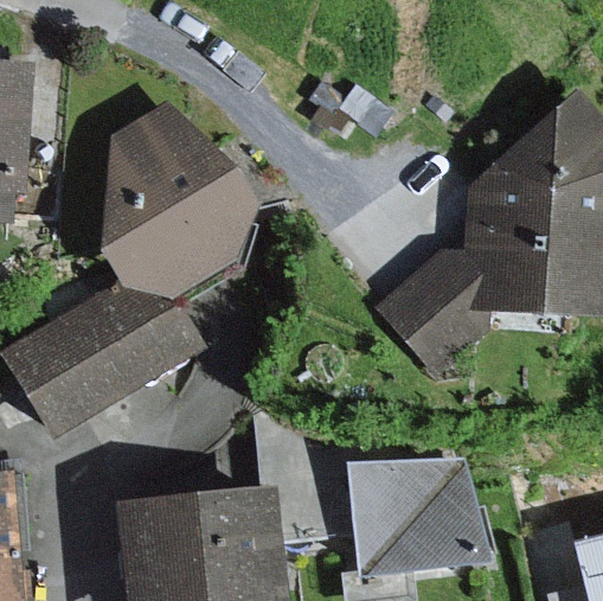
[(0,219),(15,221),(17,192),(27,193),(37,63),(0,61),(0,219)]
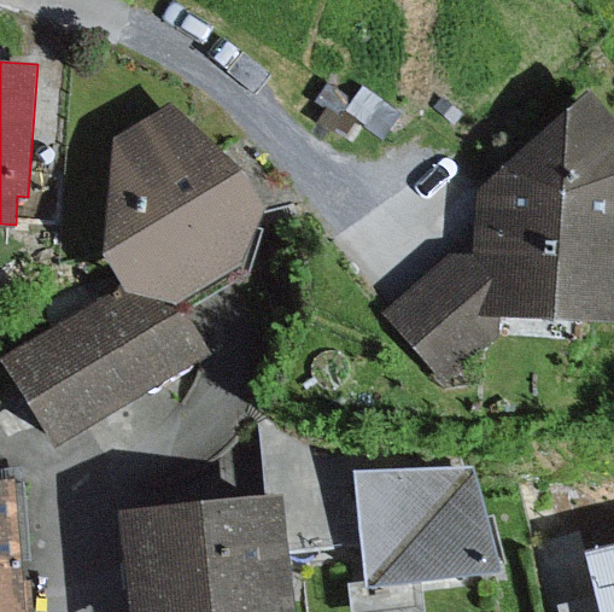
[(450,251),(382,309),(446,383),(501,336),(502,316),(613,324),(613,118),(589,91),(477,190),(473,252),(450,251)]
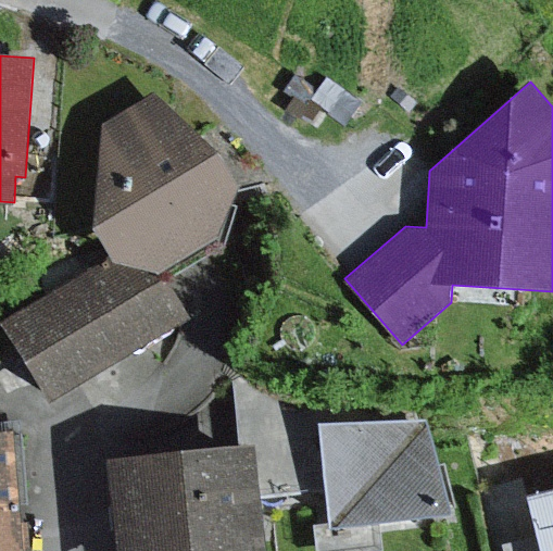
[(86,233),(103,260),(109,268),(155,278),(216,241),(239,189),(216,153),(153,91),(102,123),(89,230),(86,233)]
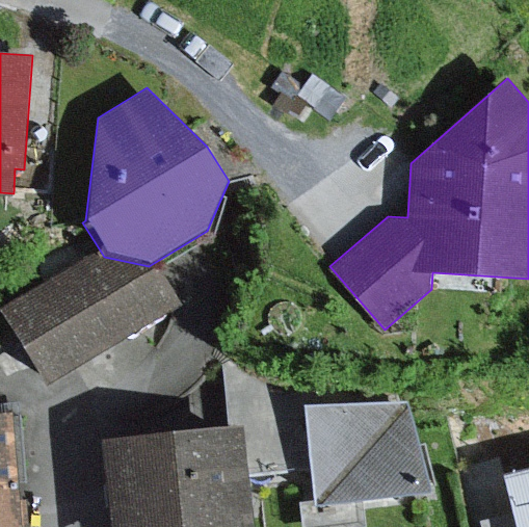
[(99,248),(2,307),(46,389),(181,304),(156,267),(149,266),(104,257),(99,248)]
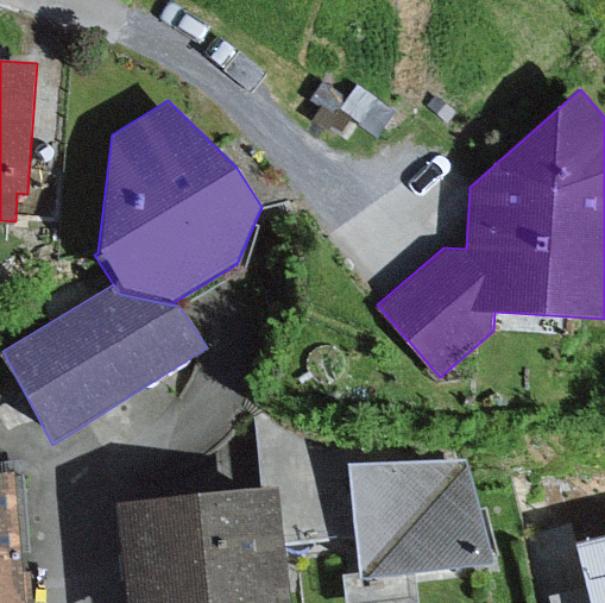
[(276,489),(282,546),(354,534),(347,462),(341,418),(257,413),(264,490),(276,489)]
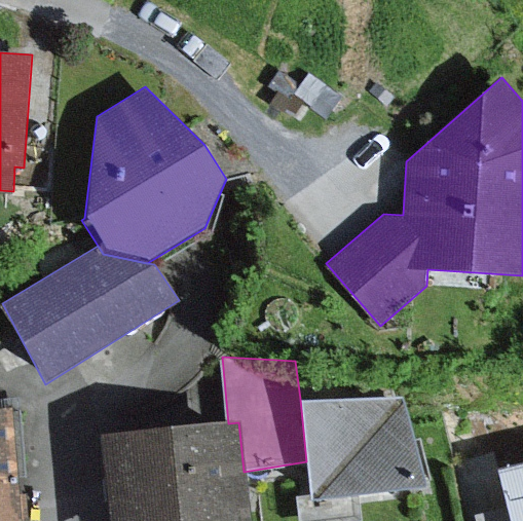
[(308,494),(309,501),(362,495),(423,491),(404,396),(300,399),(306,461),(308,494)]
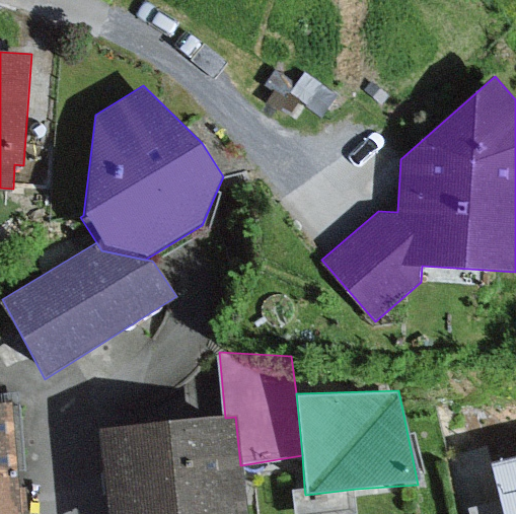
[(23,401),(0,404),(0,513),(26,513),(27,513),(19,513),(15,469),(28,468),(23,401)]
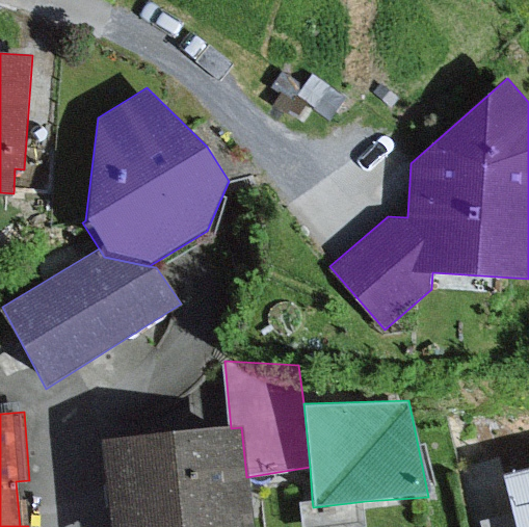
[(99,442),(108,526),(252,526),(246,477),(241,427),(231,428),(99,442)]
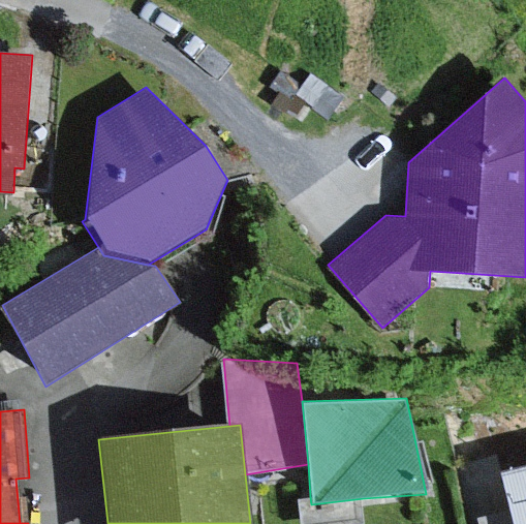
[(525,467),(499,474),(512,523),(525,523),(525,467)]
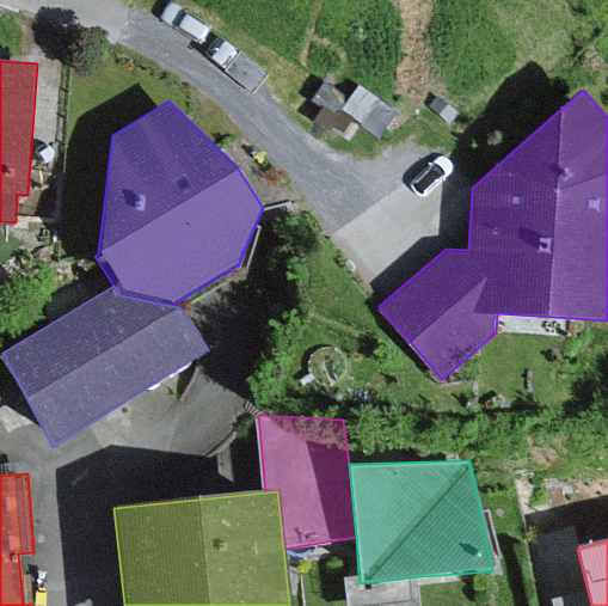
[(360,583),(358,575),(344,577),(348,605),(424,605),(421,576),(360,583)]
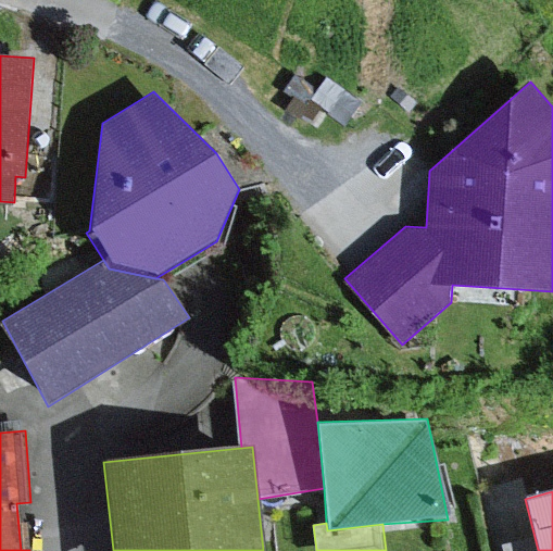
All buildings are outlined.
